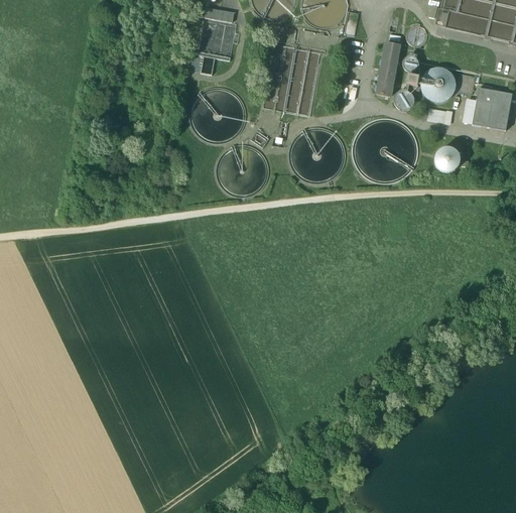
[(437,6),(431,4),(428,16),(434,17),(437,6)]
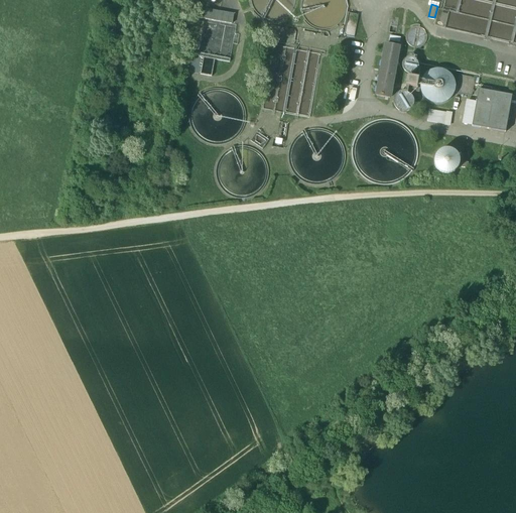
[(235,13),(206,7),(204,16),(233,22),(235,13)]
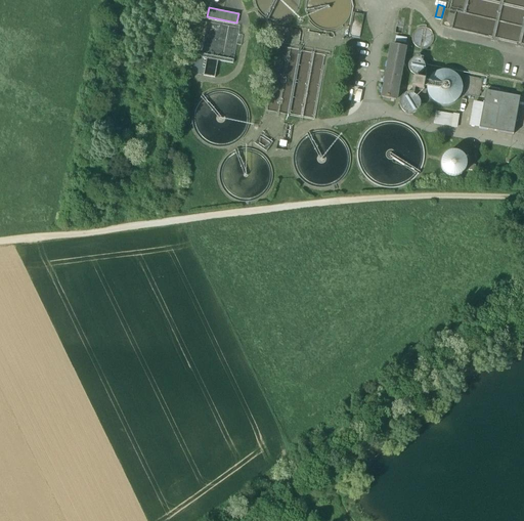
[(405,45),(391,43),(382,94),(396,97),(405,45)]
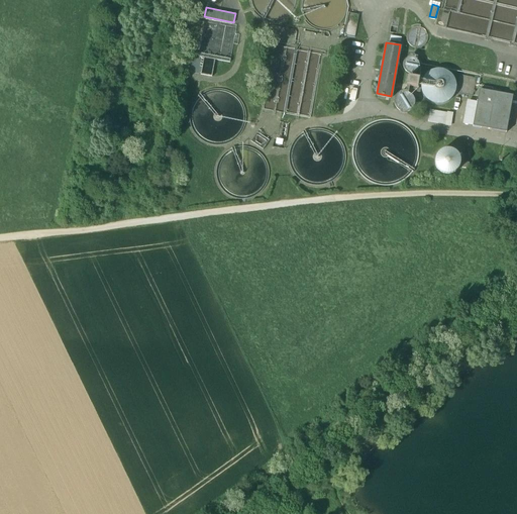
[(439,68),(436,68),(430,70),(425,75),(422,80),(422,87),(423,92),(427,97),(431,100),(439,102),(445,101),(452,96),(455,90),(456,83),(454,77),(450,72),(444,68),(439,68)]
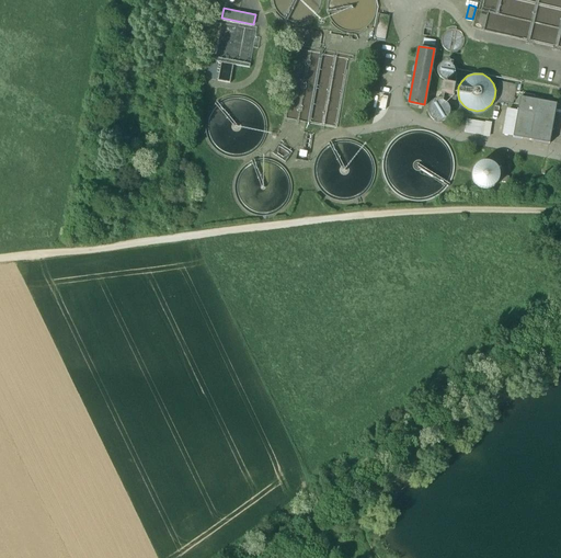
[(456,83),(443,81),(442,91),(454,93),(456,83)]
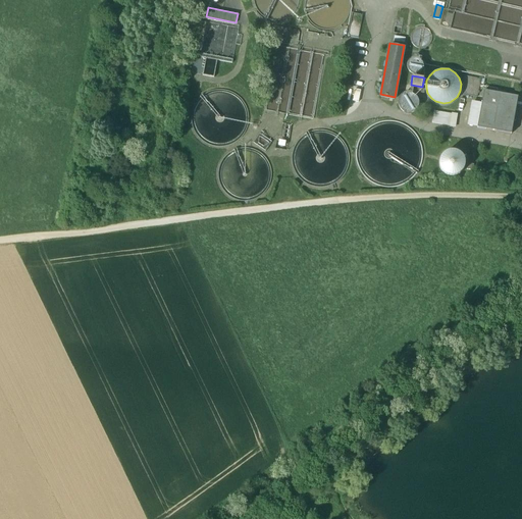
[(518,94),(484,88),(477,125),(511,132),(518,94)]
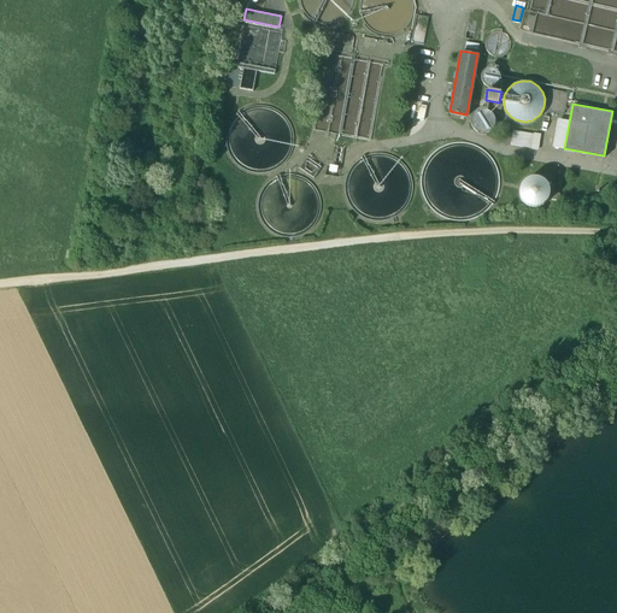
[(534,131),(513,129),(511,142),(533,146),(534,131)]
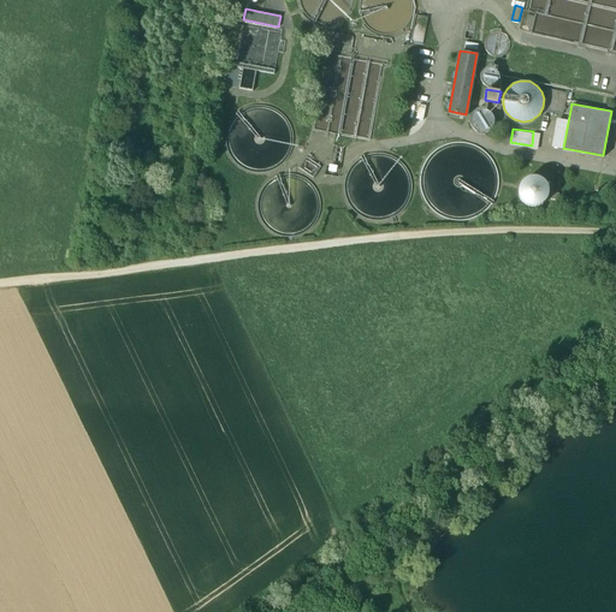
[(332,144),(344,147),(347,132),(331,130),(329,144),(332,144)]
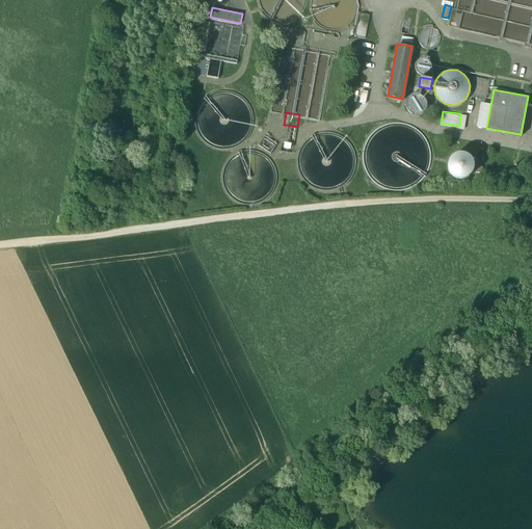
[(277,142),(264,133),(257,143),(271,153),(277,142)]
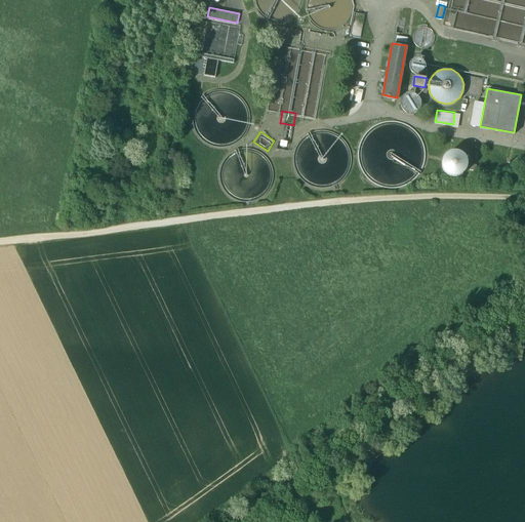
[(460,151),(457,150),(452,151),(447,153),(443,158),(442,164),(444,170),(447,173),(452,176),(458,176),(463,174),(468,169),(470,163),(468,157),(465,153),(460,151)]
